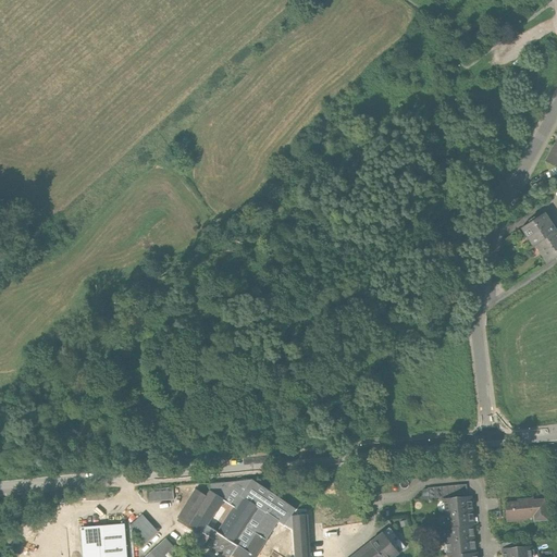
[(556,166),(556,145),(555,144),(545,161),(548,171),(556,166)]
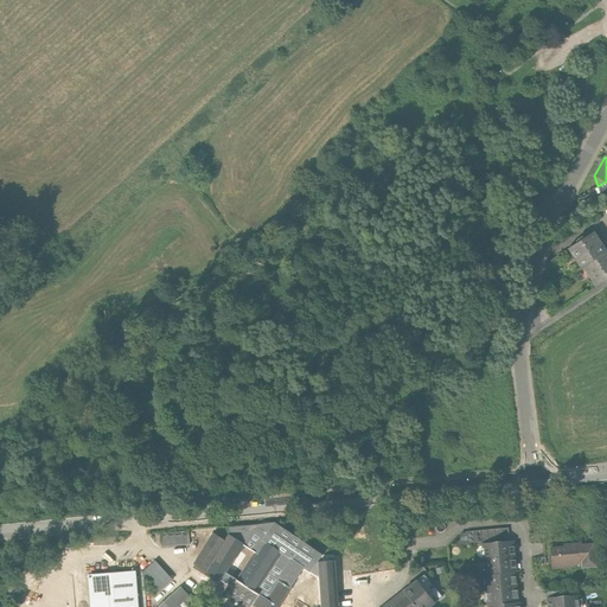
[(599,185),(587,191),(589,197),(602,192),(599,185)]
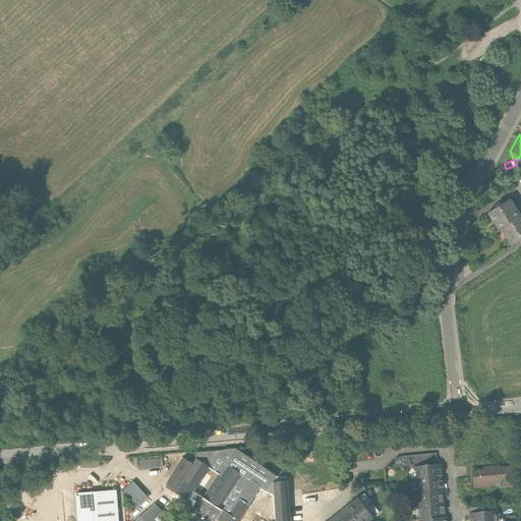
[(509,199),(487,214),(499,230),(501,229),(520,217),(509,199)]
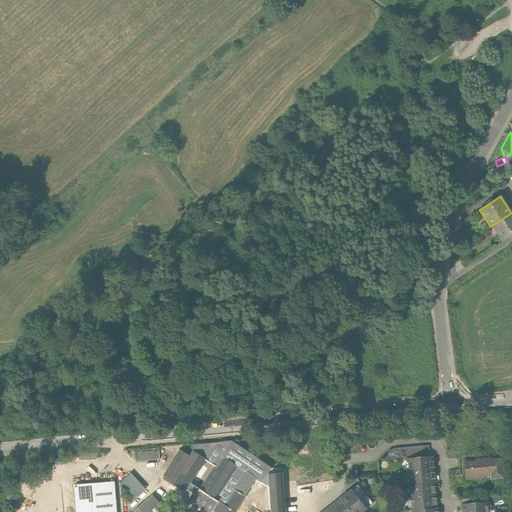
[(511,211),(511,213),(492,225),(503,242),(511,235),(511,211)]
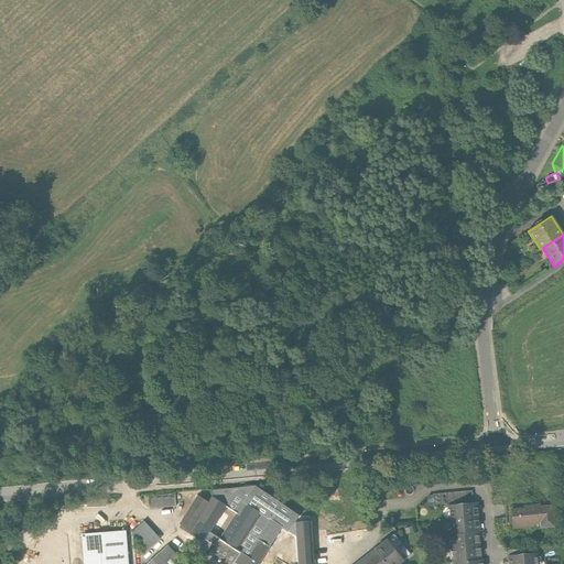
[(232,563),(234,562),(237,563),(258,563),(268,550),(282,528),(289,532),(294,523),(299,517),(255,487),(212,490),(213,498),(209,502),(198,496),(181,524),(212,544),(215,546),(212,553),(228,563),(232,563)]
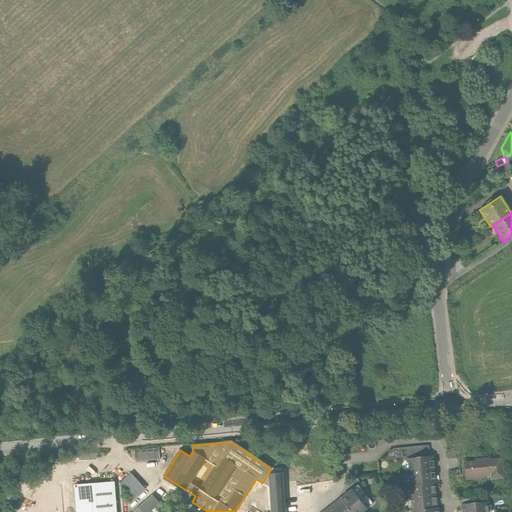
[(393,450),(388,450),(389,460),(394,460),(394,461),(416,458),(423,458),(430,457),(428,445),(393,449),(393,450)]
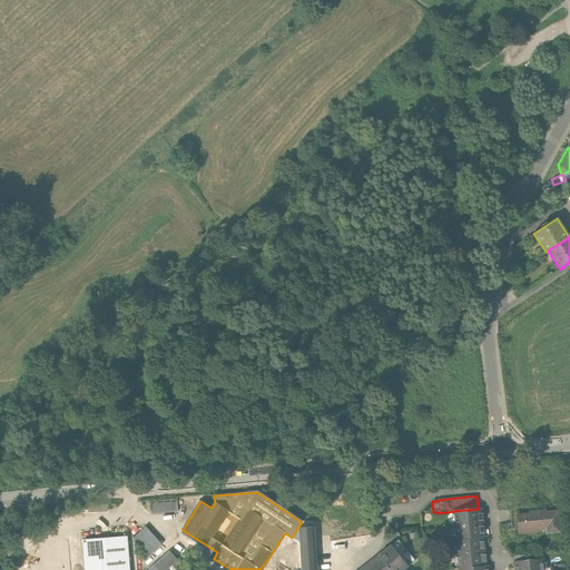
[(177,500),(150,502),(151,514),(178,512),(177,500)]
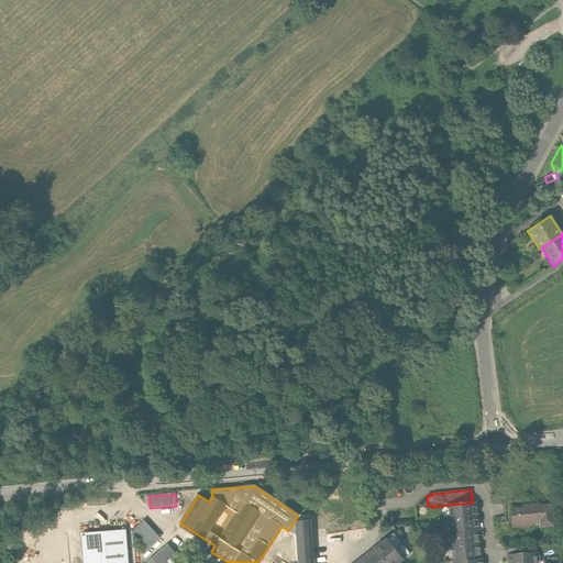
[(449,506),(450,519),(476,517),(476,514),(477,514),(476,507),(475,507),(475,503),(465,504),(457,504),(457,505),(449,506)]
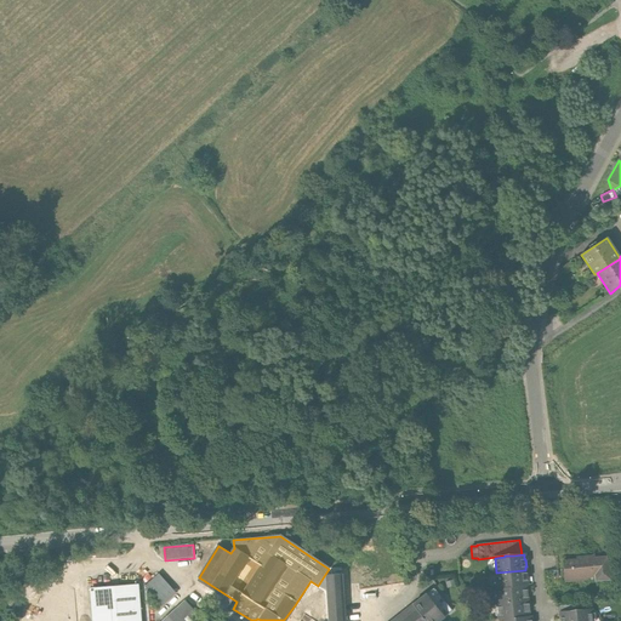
[(577,560),(563,562),(565,581),(587,580),(587,577),(596,576),(596,581),(610,580),(608,557),(594,558),(594,557),(576,558),(577,560)]
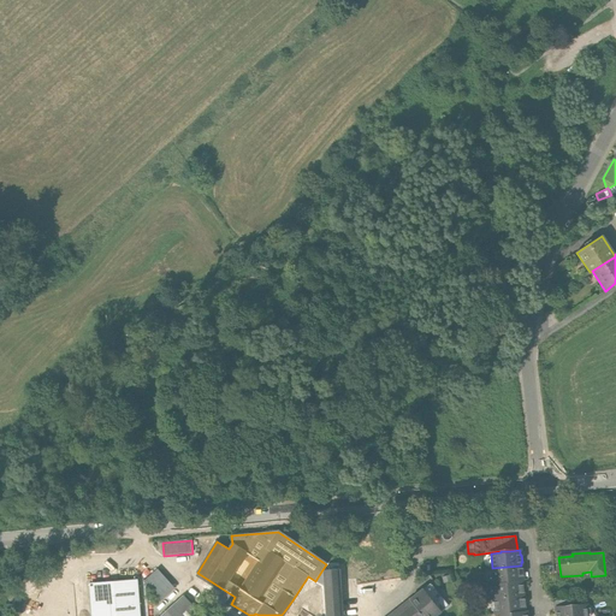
[(492,568),(493,584),(521,581),(522,581),(522,576),(523,576),(522,568),(521,569),(521,566),(492,568)]
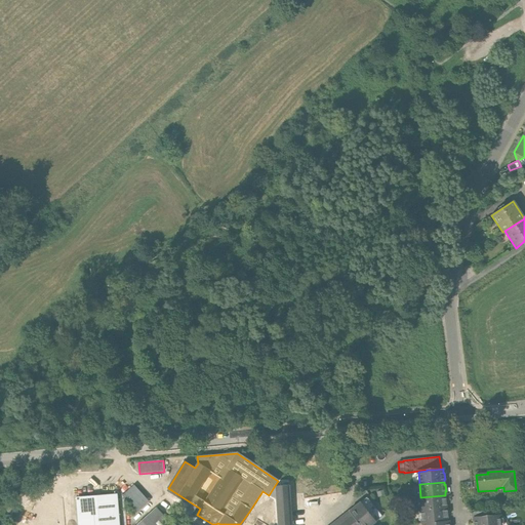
[(149,501),(134,485),(123,495),(137,512),(149,501)]
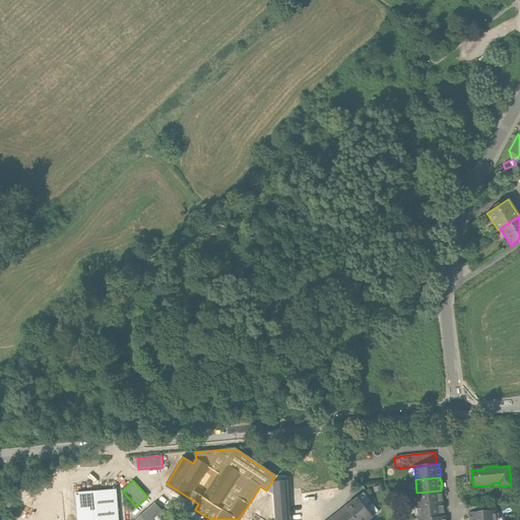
[(288,519),(286,480),(271,482),(266,491),(270,493),(274,496),(274,519),(288,519)]
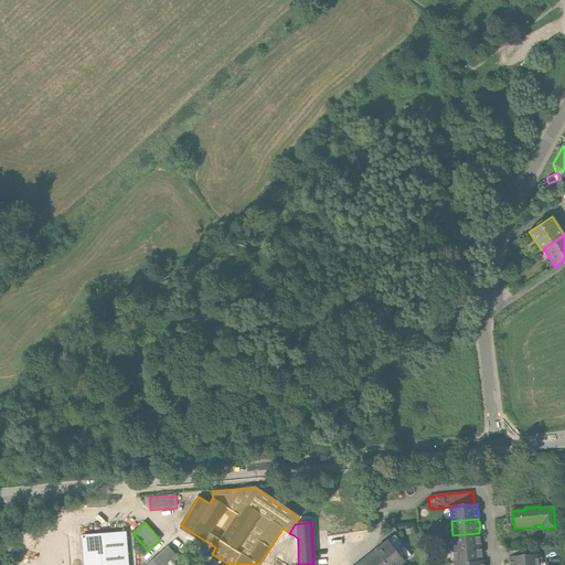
[(128,564),(126,532),(82,535),(84,564),(128,564)]
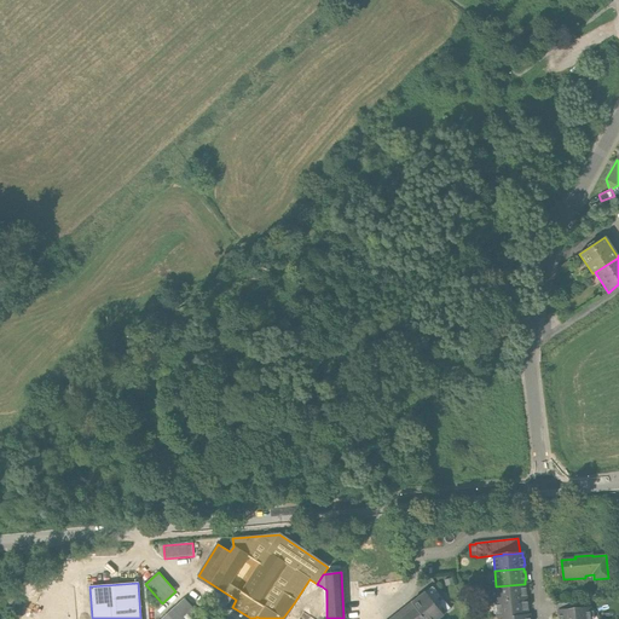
[(495,586),(496,602),(526,599),(525,596),(526,596),(526,588),(525,588),(524,584),(496,586),(495,586)]
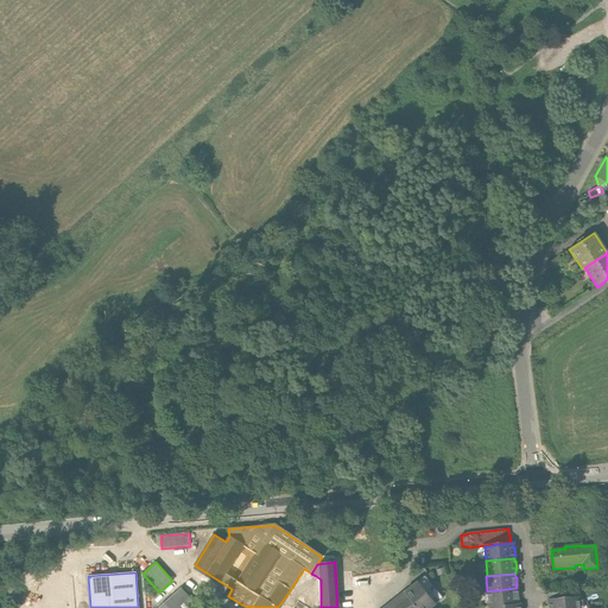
[(384,607),(430,607),(443,599),(425,576),(413,584),(384,607)]
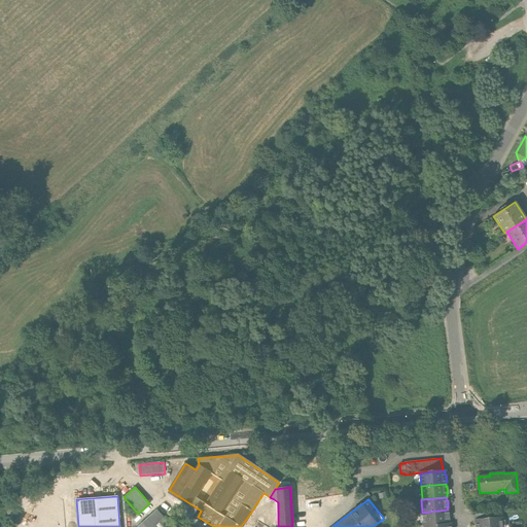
[(156,510),(137,526),(171,526),(169,524),(156,510)]
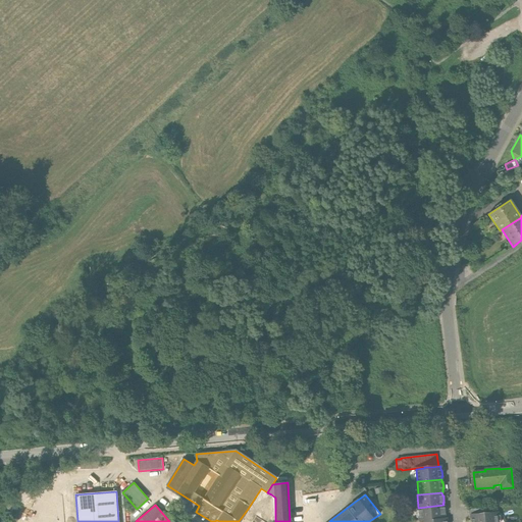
[(419,521),(420,521),(420,520),(445,518),(444,514),(445,514),(445,508),(444,508),(444,505),(418,508),(419,521)]
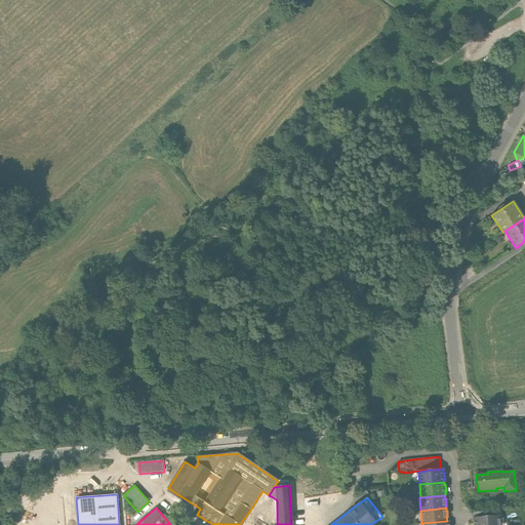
[(499,524),(499,516),(490,517),(489,516),(484,516),(484,517),(484,518),(475,518),(475,522),(474,522),(474,524),(499,524)]
